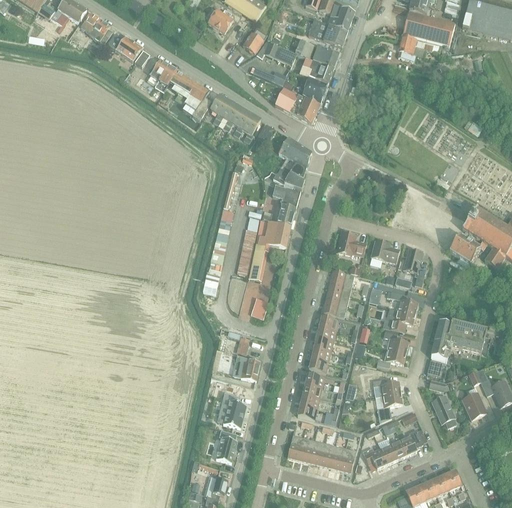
[(21,0),(38,11),(43,2),(44,0),(21,0)]
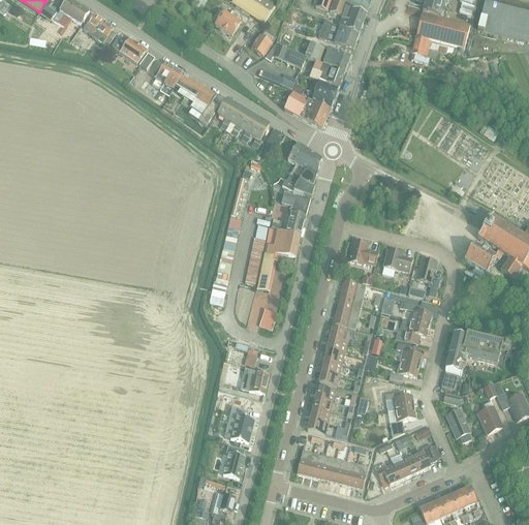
[(39,11),(51,19),(52,18),(59,23),(64,26),(68,19),(70,16),(81,23),(83,20),(84,20),(84,19),(90,9),(74,0),(65,0),(60,8),(58,11),(44,2),(39,11)]
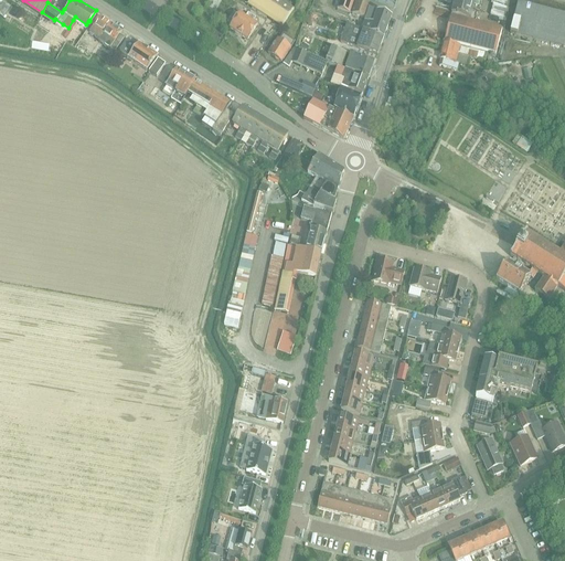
[(294,7),(285,0),(248,0),(247,1),(281,24),(294,7)]
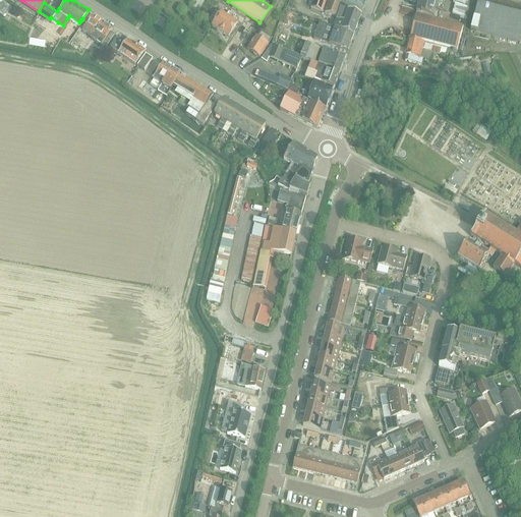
[(311,0),(310,4),(310,5),(323,9),(326,0),(311,0)]
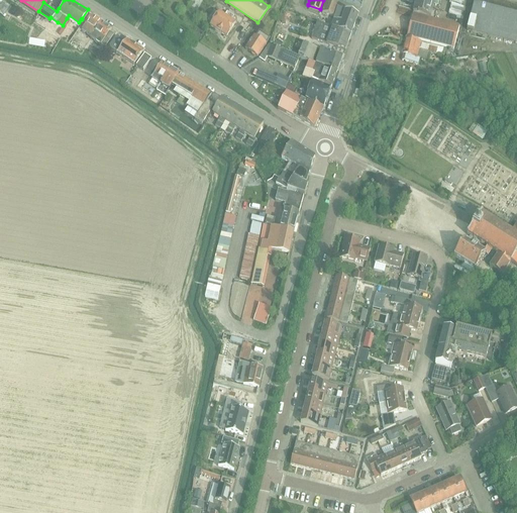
[(331,23),(351,30),(357,11),(337,4),(334,0),(325,0),(322,10),(331,13),(334,13),(333,16),(334,16),(331,23)]
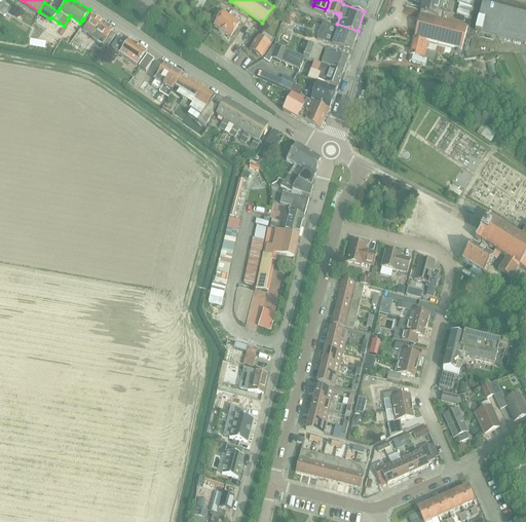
[(439,14),(441,3),(446,4),(447,0),(422,0),(420,9),(439,14)]
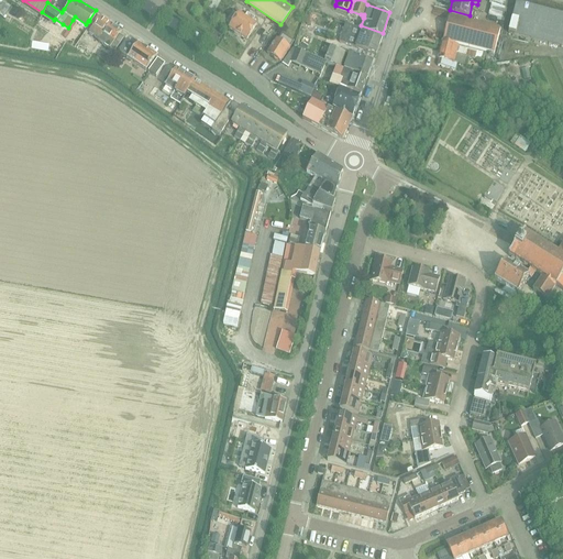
[(490,0),(492,0),(489,11),(504,14),(506,3),(505,3),(506,0),(490,0)]
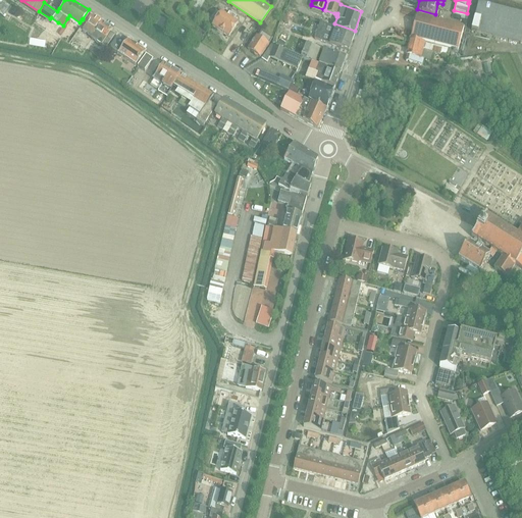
[(521,40),(521,35),(521,10),(483,0),(479,0),(471,28),(521,40)]
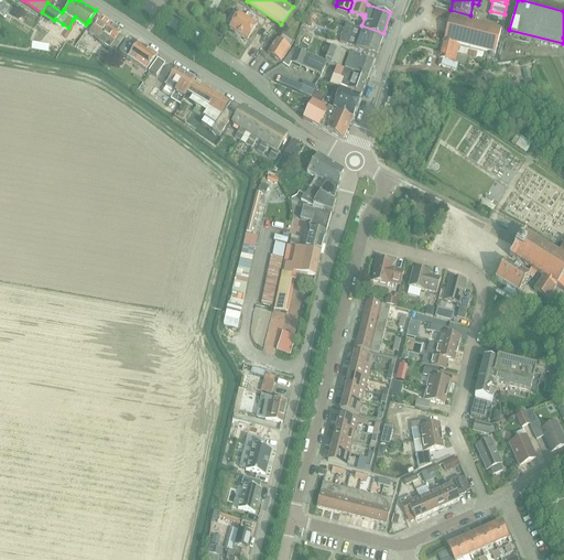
[(247,36),(257,21),(239,9),(229,24),(247,36)]
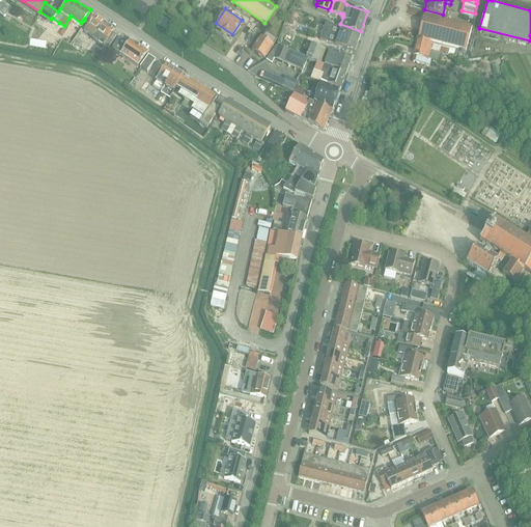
[(421,23),(469,35),(472,25),(424,11),(421,23)]
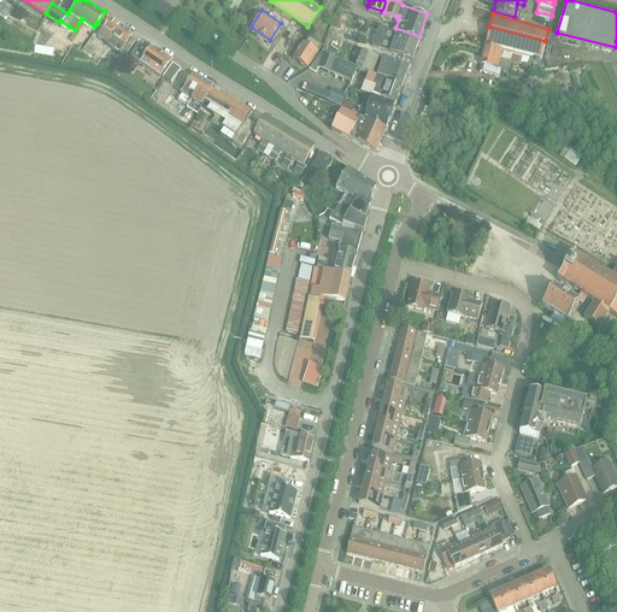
[(98,31),(110,39),(110,40),(121,22),(109,15),(98,31)]
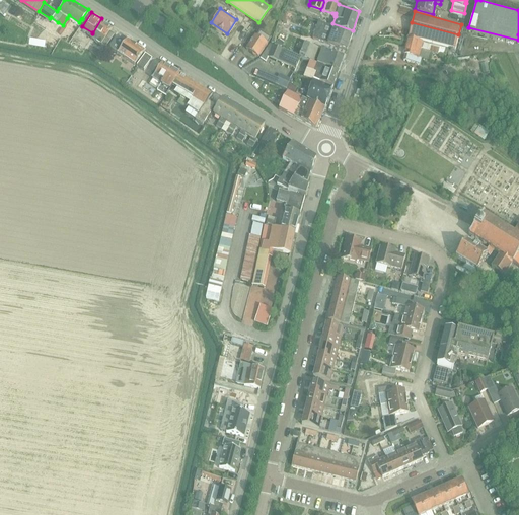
[(92,33),(92,32),(90,34),(105,45),(114,31),(109,28),(112,25),(102,18),(101,18),(92,33)]
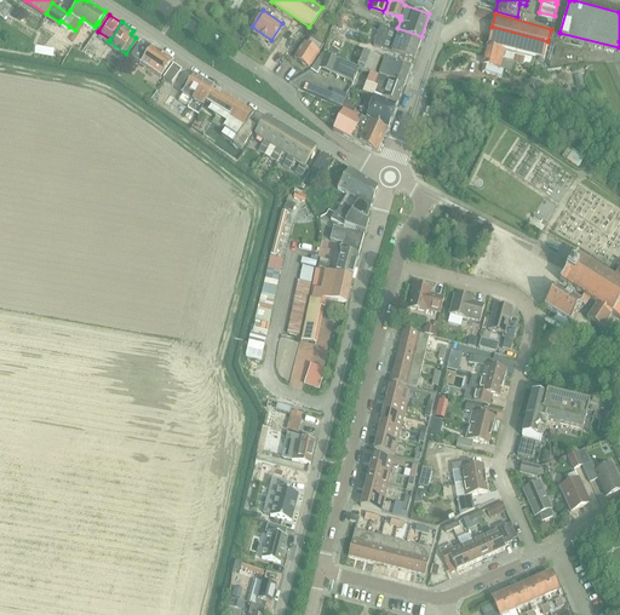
[(374,41),(392,49),(415,56),(422,36),(397,28),(380,23),(374,41)]
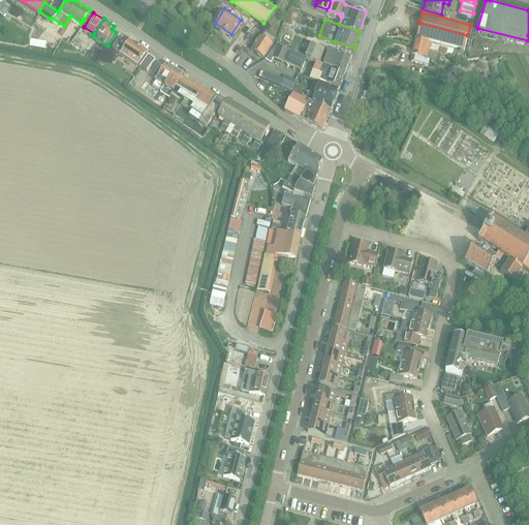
[(465,47),(467,35),(419,23),(416,34),(465,47)]
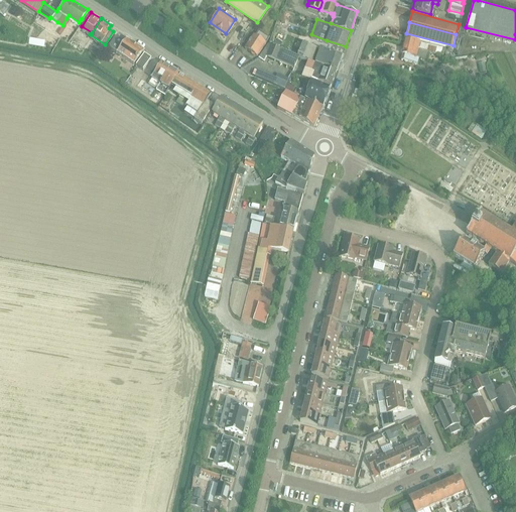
[(245,45),(257,53),(265,40),(264,39),(267,34),(261,30),(259,33),(257,32),(256,33),(253,32),(245,45)]
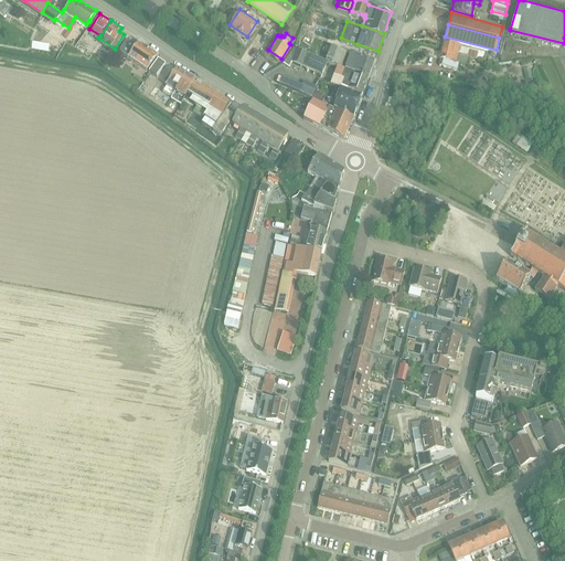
[(137,42),(130,38),(127,35),(119,48),(128,54),(147,67),(157,52),(139,39),(137,42)]
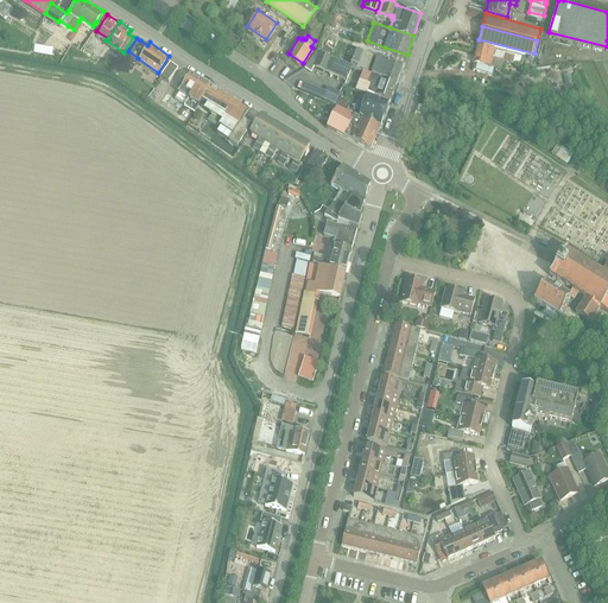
[(35,42),(33,49),(51,52),(52,44),(35,42)]
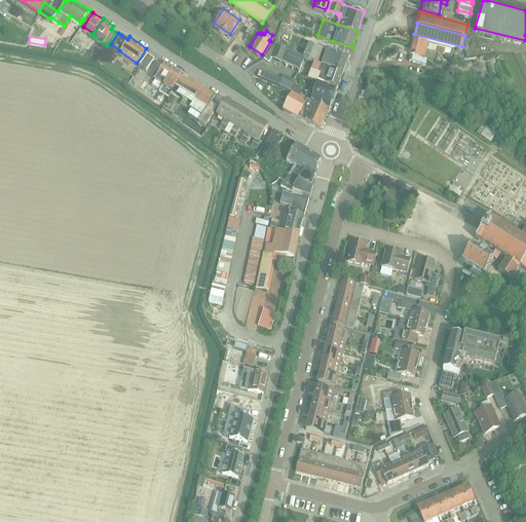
[(409,58),(425,62),(426,56),(436,58),(437,50),(444,51),(449,53),(451,46),(446,45),(414,36),(410,51),(411,51),(409,58)]
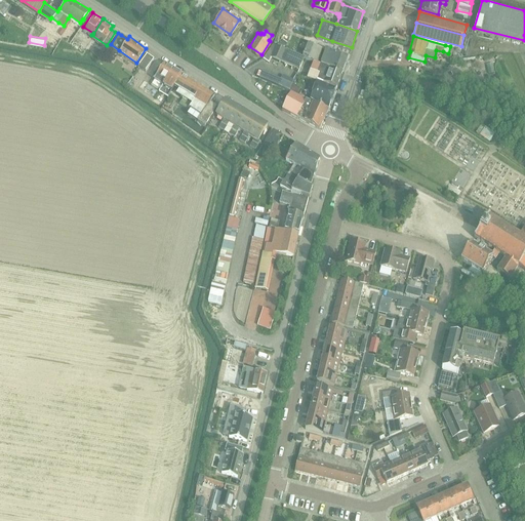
[(304,55),(317,59),(322,47),(308,41),(303,54),(304,55)]
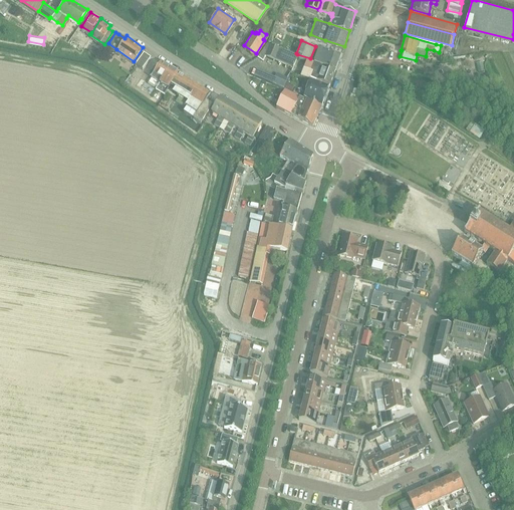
[(98,46),(91,42),(88,48),(95,52),(98,46)]
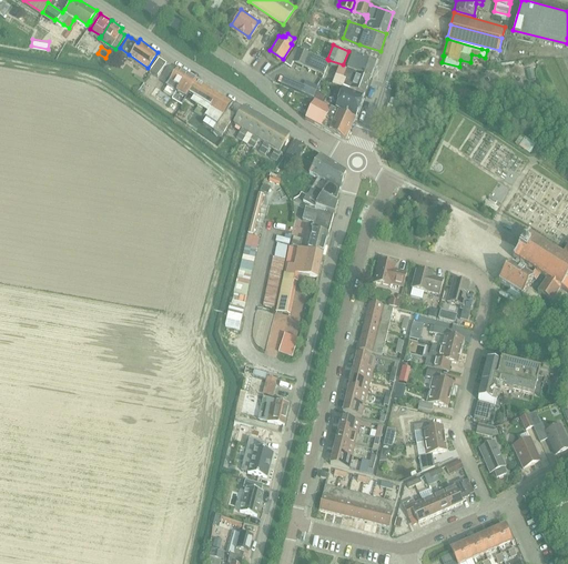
[(323,72),(328,60),(298,47),(293,59),(323,72)]
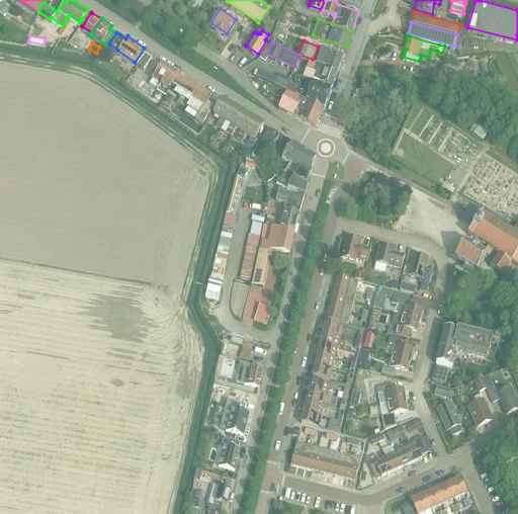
[(321,48),(316,60),(338,68),(342,55),(330,50),(321,48)]
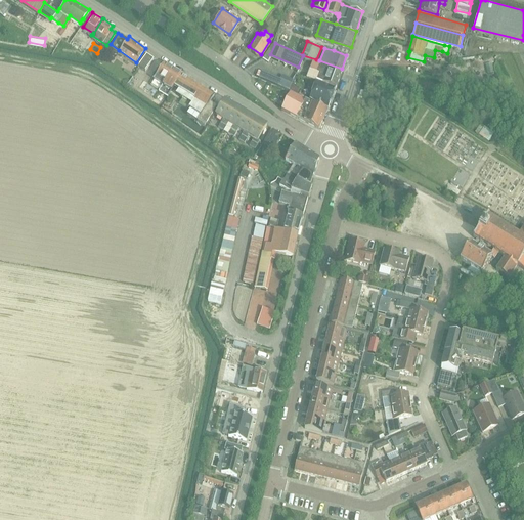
[(145,68),(154,55),(146,50),(138,62),(145,68)]
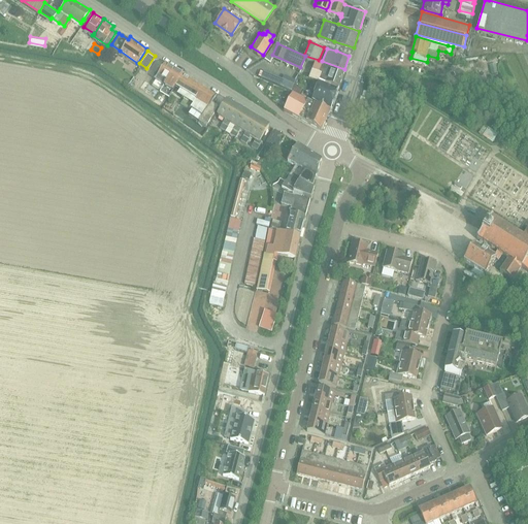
[(302,64),(319,70),(321,71),(319,77),(338,85),(344,69),(322,61),(322,62),(319,61),(319,60),(305,56),(302,64)]
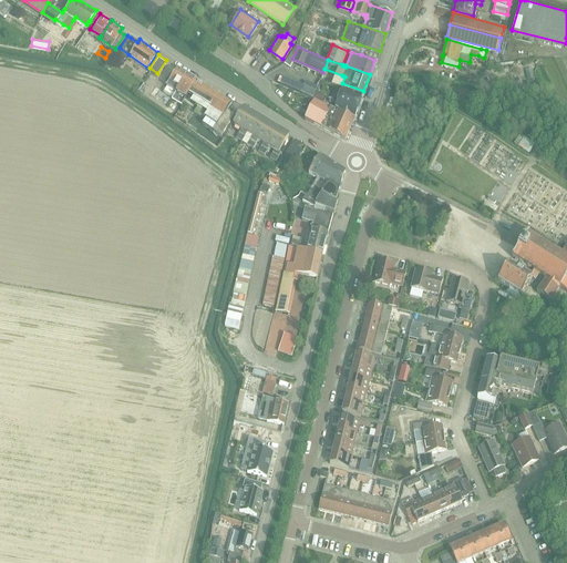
[(163,88),(173,93),(176,89),(187,71),(177,64),(163,88)]
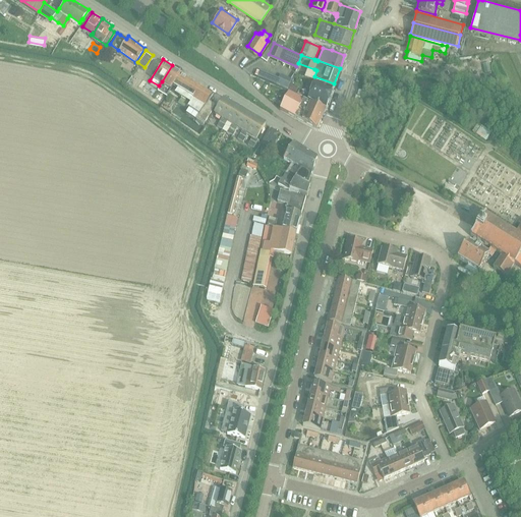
[(162,81),(159,85),(165,90),(163,93),(166,94),(170,88),(173,82),(180,71),(180,70),(172,65),(162,81)]
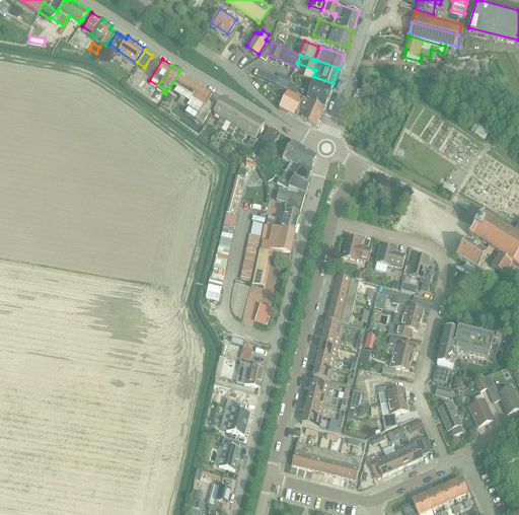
[(174,89),(189,98),(198,82),(179,71),(172,82),(177,85),(174,89)]
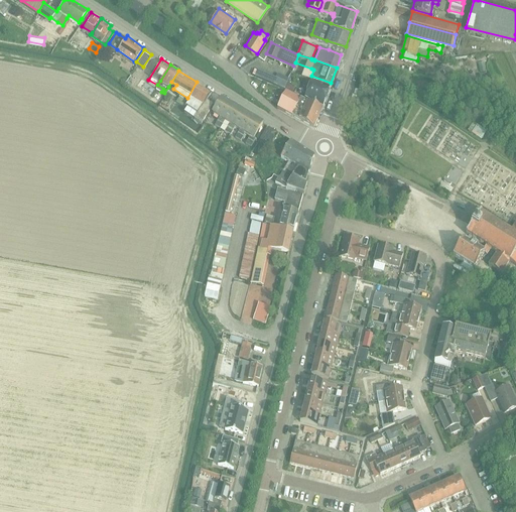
[(492,77),(484,81),(487,87),(495,83),(492,77)]
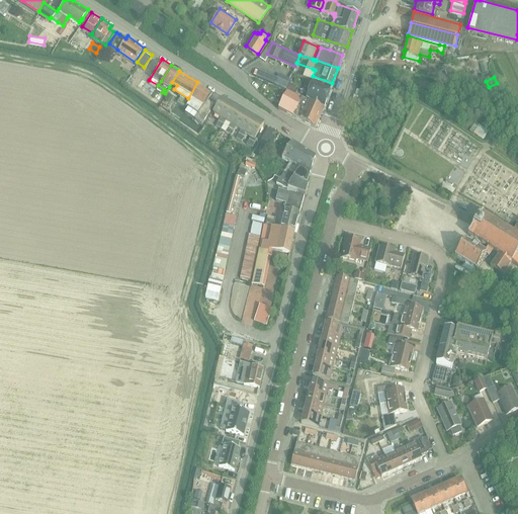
[(325,103),(332,84),(313,78),(307,95),(325,103)]
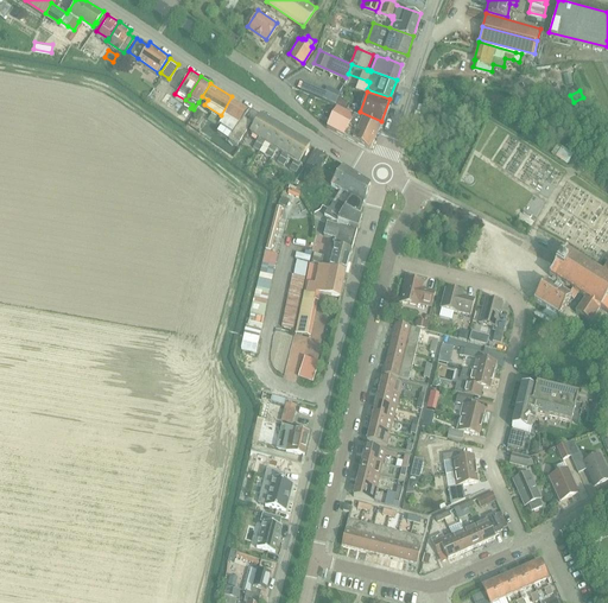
[(339,95),(335,102),(343,106),(346,99),(339,95)]
